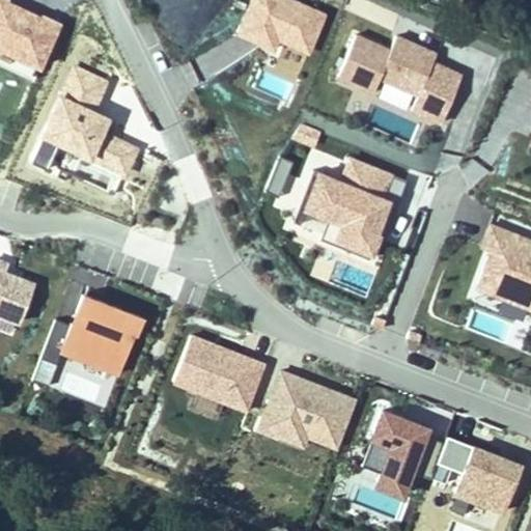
[(0,0),(0,63),(32,79),(59,22),(42,14),(40,17),(7,1),(7,0),(0,0)]
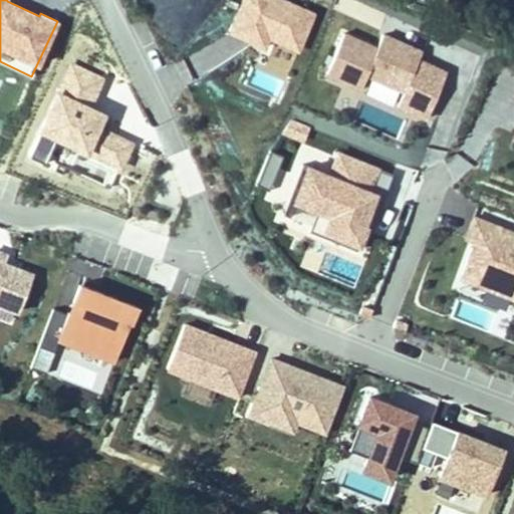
[(268,37),(298,50),(315,14),(283,0),(243,0),(229,31),(264,47),(268,37)]
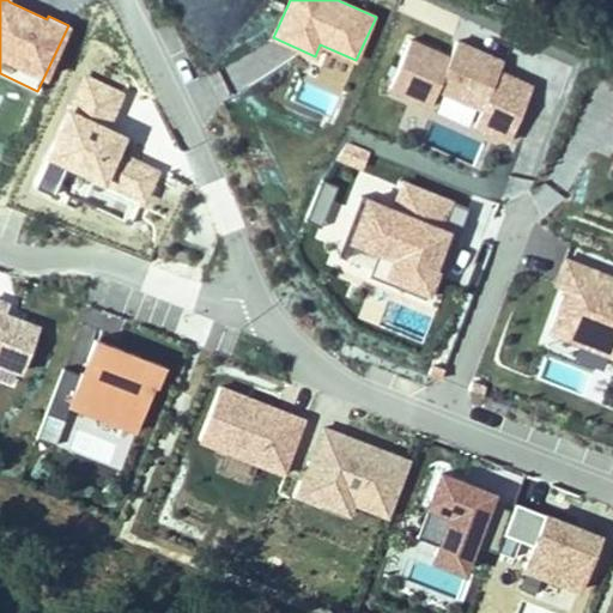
[(472,126),(507,141),(532,89),(498,73),(502,65),(456,44),(449,60),(410,42),(388,89),(429,107),(437,91),(479,110),(472,126)]
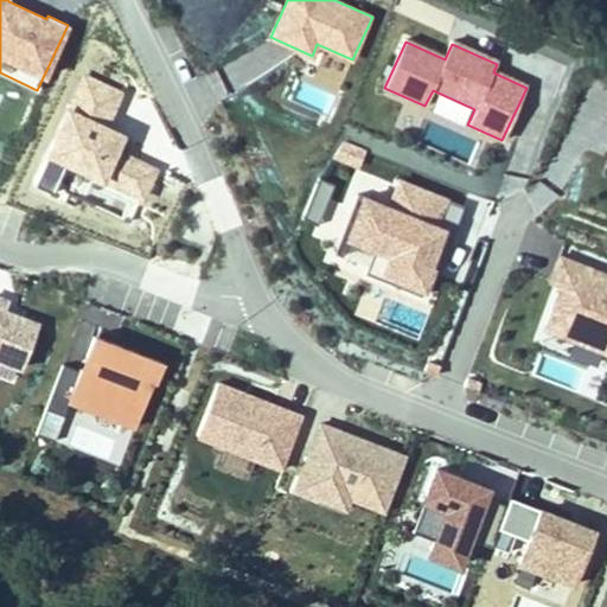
[(310,198),(325,205),(334,185),(318,178),(310,198)]
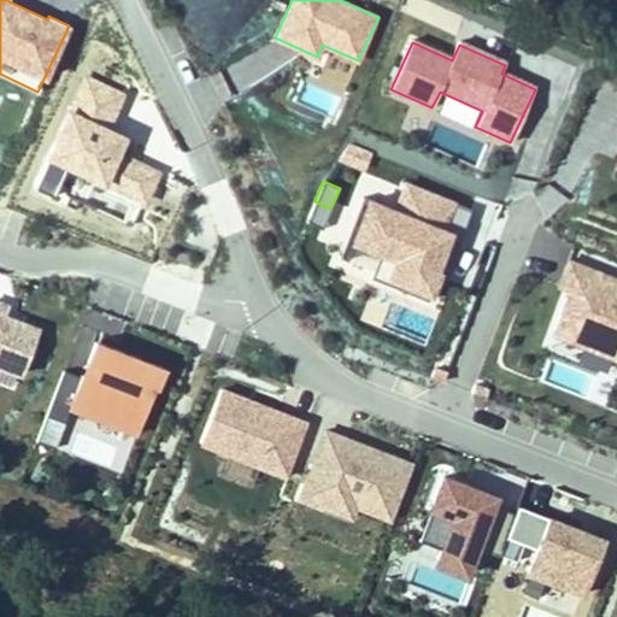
[(481,251),(495,215),(499,216),(501,211),(436,184),(425,210),(395,198),(388,215),(393,217),(383,239),(385,240),(410,251),(425,257),(418,275),(438,283),(435,286),(453,293),(452,297),(457,298),(468,274),(468,271),(464,270),(474,247),(481,251)]
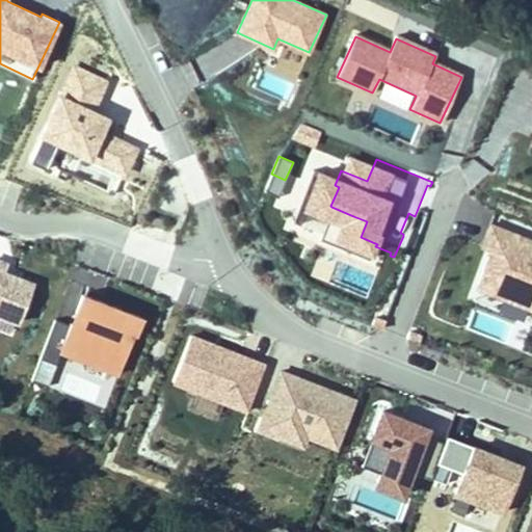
[(331,207),(330,206),(339,187),(335,185),(341,170),(340,169),(318,220),(325,222),(331,207)]
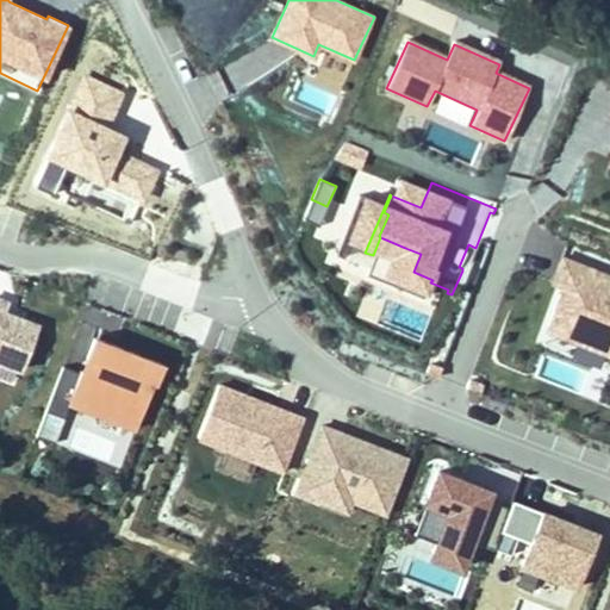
[(302,219),(318,226),(327,206),(311,199),(302,219)]
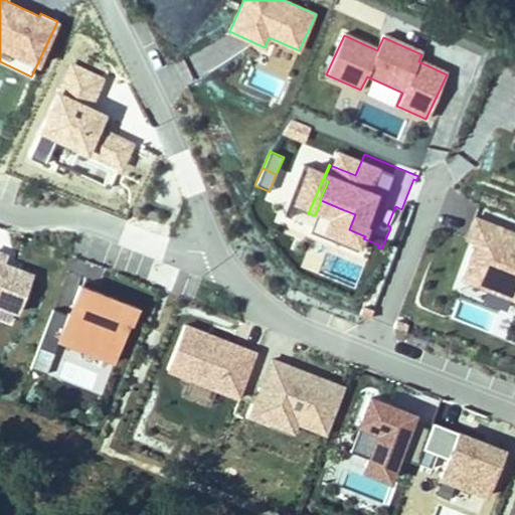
[(334,229),(377,247),(378,244),(363,238),(365,236),(349,229),(355,214),(342,209),(334,229)]
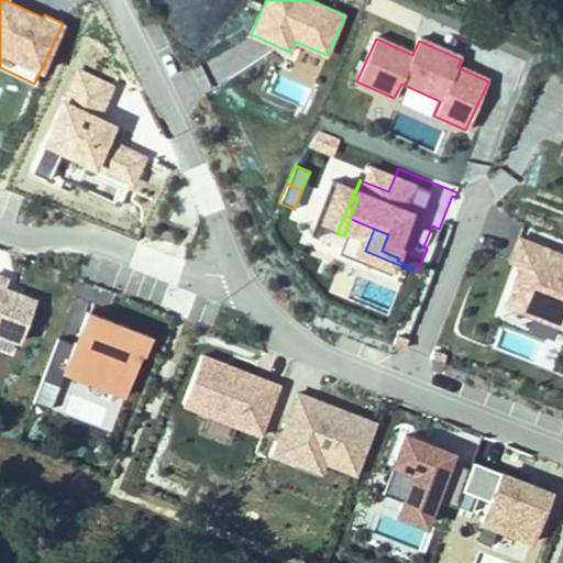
[(547,255),(549,252),(517,239),(507,262),(518,266),(503,305),(528,315),(534,299),(562,310),(556,327),(562,328),(562,257),(561,256),(559,261),(547,255)]
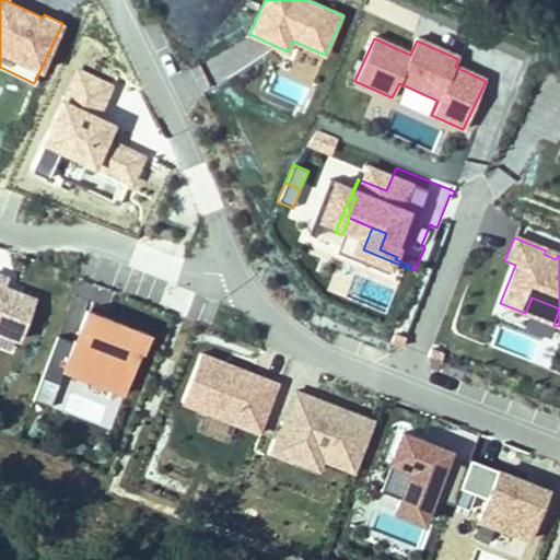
[(558,255),(546,251),(544,254),(556,259),(558,255)]
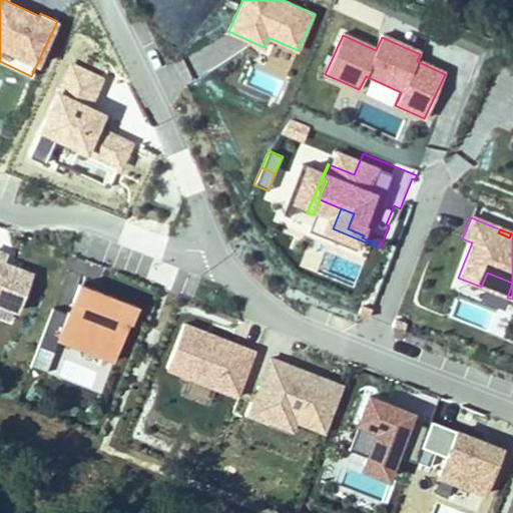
[(8,254),(0,251),(0,304),(18,312),(33,273),(5,262),(8,254)]
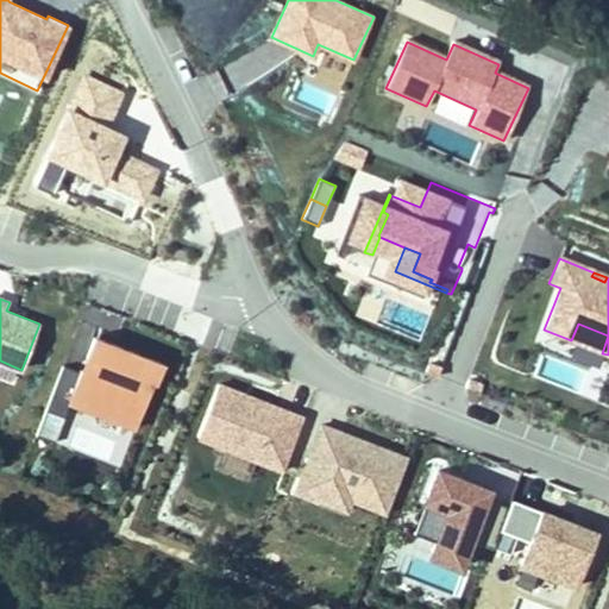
[(571,340),(602,353),(608,336),(578,324),(571,340)]
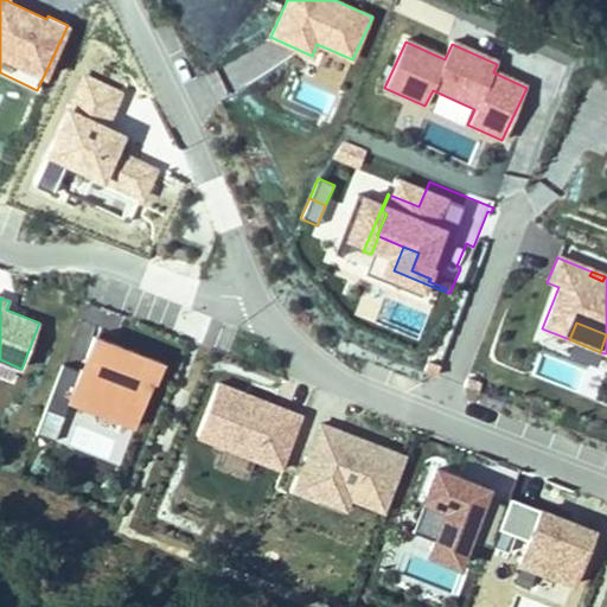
[(78,370),(62,364),(45,408),(63,415),(69,397),(117,416),(116,420),(134,427),(153,381),(155,382),(164,362),(93,334),(85,353),(90,356),(84,370),(80,368),(78,370)]
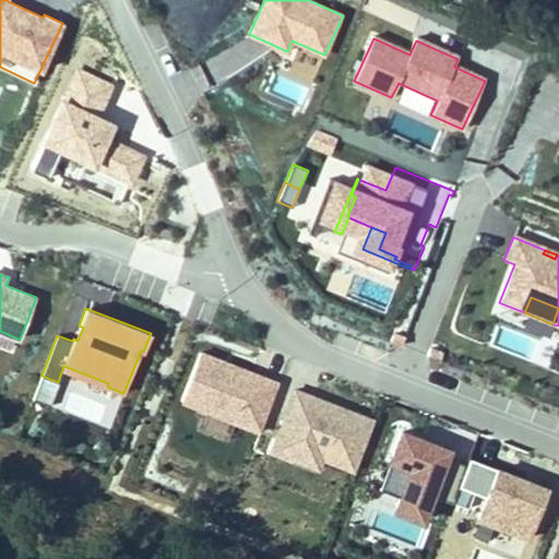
[(79,325),(73,339),(78,341),(83,328),(79,325)]
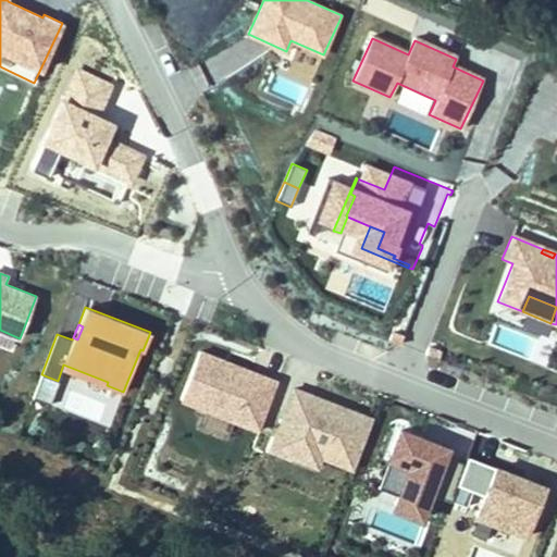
[(428,348),(424,355),(436,359),(440,353),(428,348)]
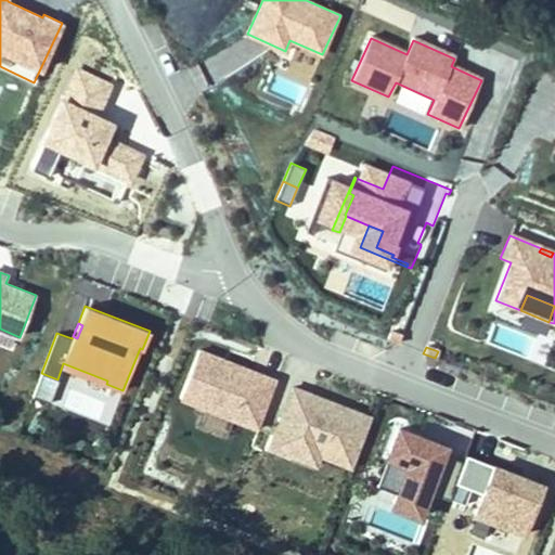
[(179,397),(257,427),(276,381),(197,349),(179,397)]
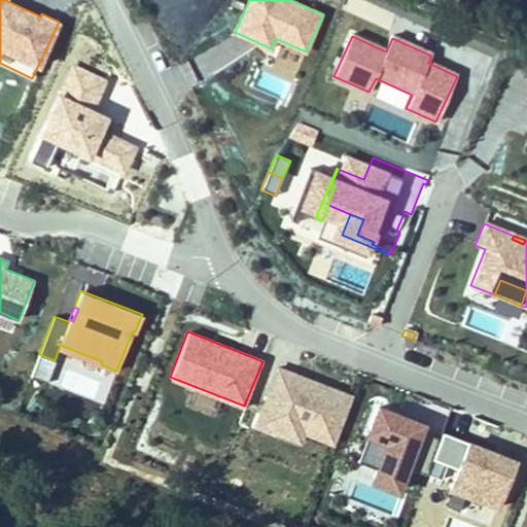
[(31,375),(46,381),(55,360),(39,354),(31,375)]
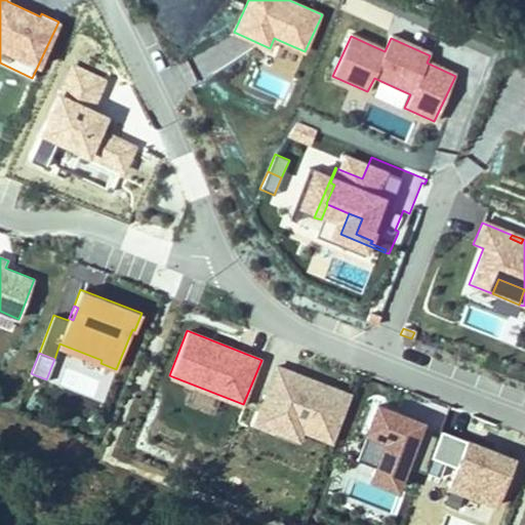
[(332,441),(351,395),(319,382),(317,387),(312,385),(314,380),(276,365),(255,417),(273,423),(278,409),(305,419),(303,425),(300,429),(301,430),(332,441)]
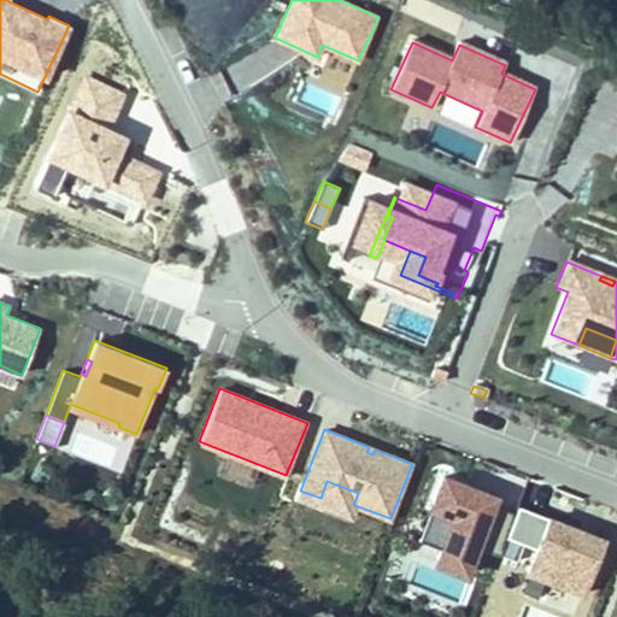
[(497,554),(504,535),(513,512),(491,504),(493,499),(466,488),(468,485),(442,475),(430,507),(452,516),(440,547),(435,560),(464,573),(475,545),(497,554)]
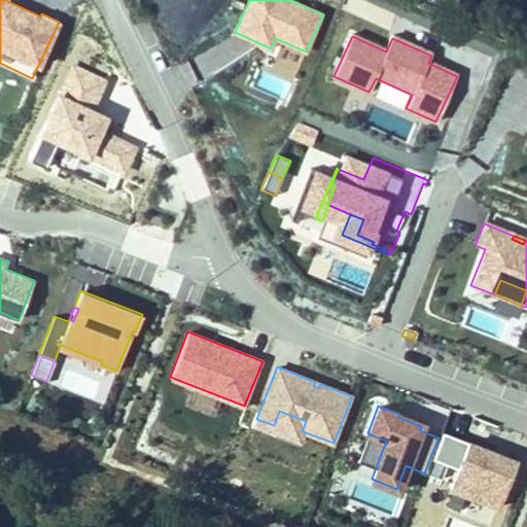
[(306,421),(279,411),(274,425),(301,435),(303,431),(302,430),(304,426),(306,421)]
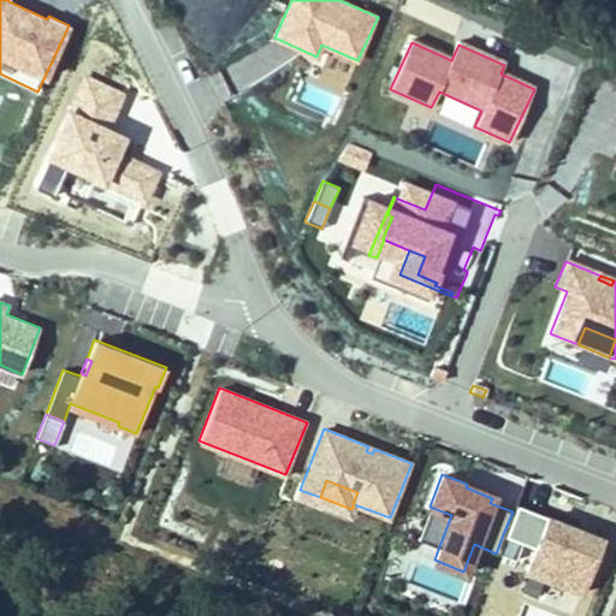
[(580,592),(602,537),(516,504),(513,511),(503,534),(534,546),(525,570),(537,575),(555,575),(568,587),(580,592)]
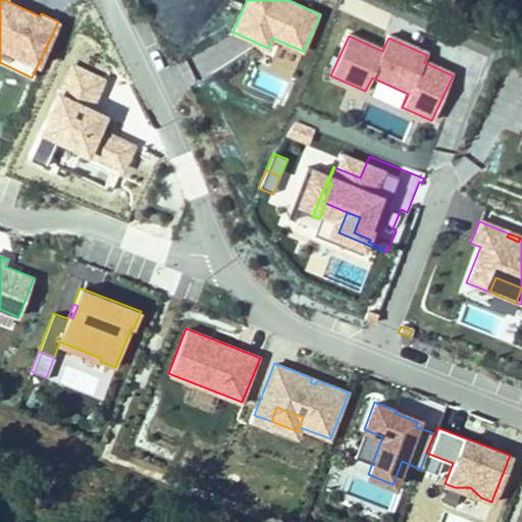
[(372,463),(382,436),(364,429),(353,456),(372,463)]
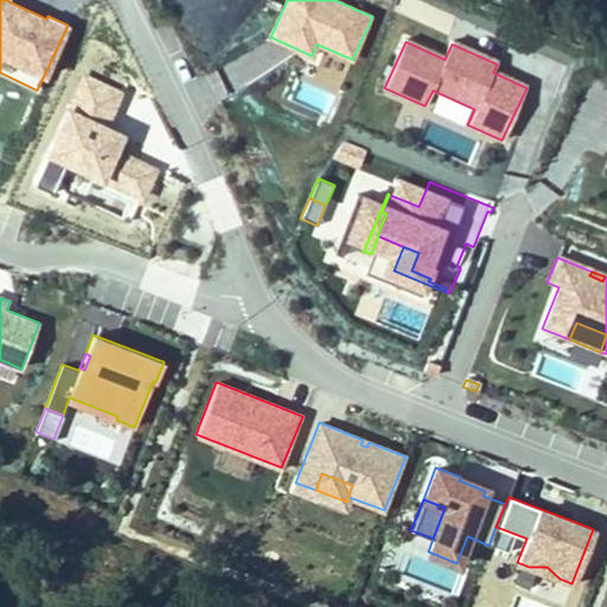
[(547,567),(529,567),(560,579),(547,567)]
